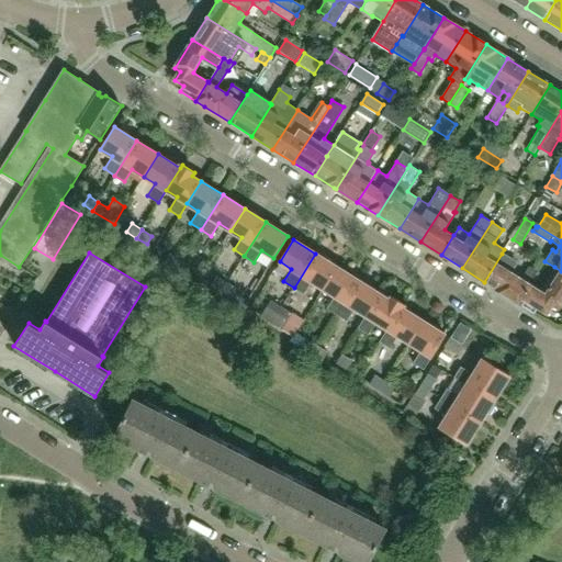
[(323,289),(337,267),(315,254),(294,288),(303,294),(312,282),(323,289)]
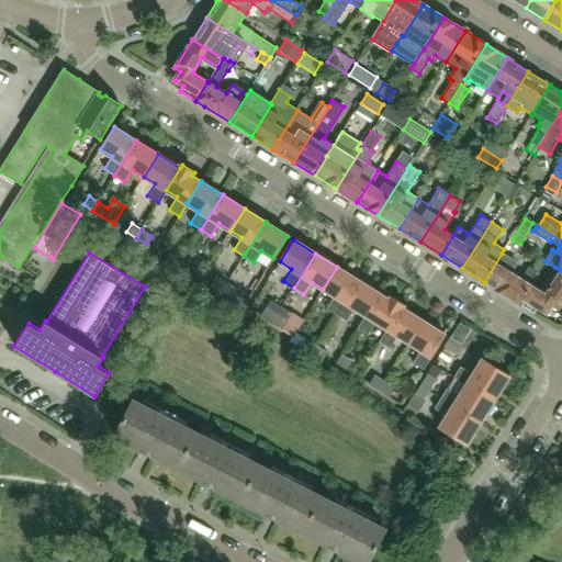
[(521,278),(510,271),(515,262),(502,254),(484,282),(518,303),(530,283),(537,271),(529,266),(521,278)]
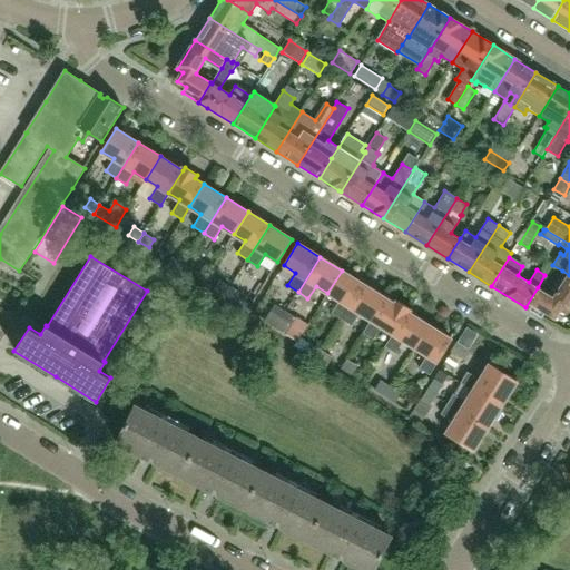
[(179,273),(185,265),(174,258),(169,266),(179,273)]
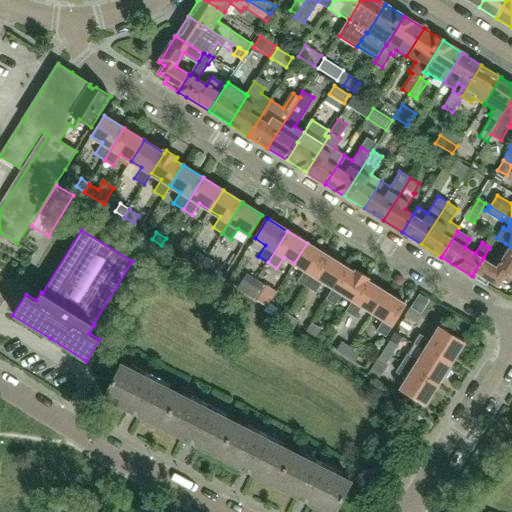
[(175,244),(166,238),(161,245),(170,251),(175,244)]
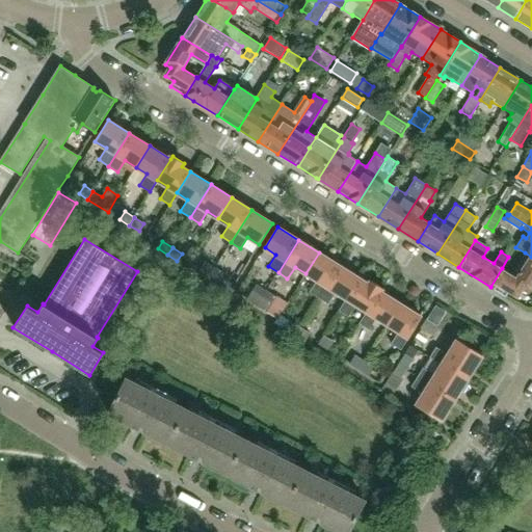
[(319,298),(340,265),(319,253),(306,273),(316,280),(309,292),(319,298)]
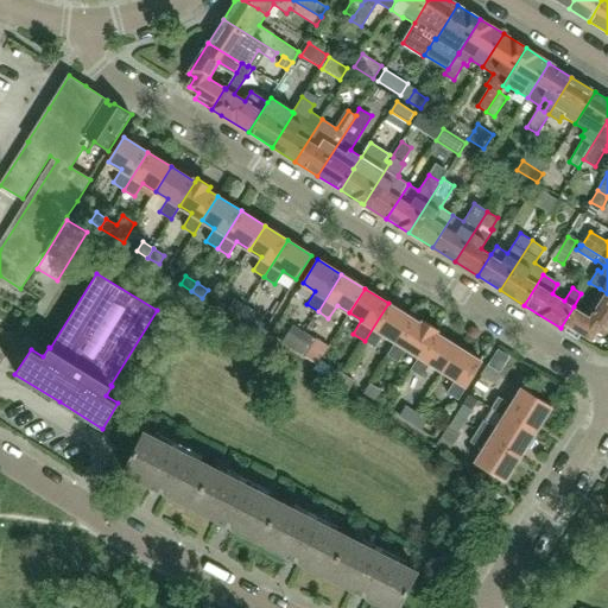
[(603,334),(607,325),(607,293),(600,289),(584,314),(574,306),(561,328),(577,339),(582,333),(591,339),(597,330),(603,334)]
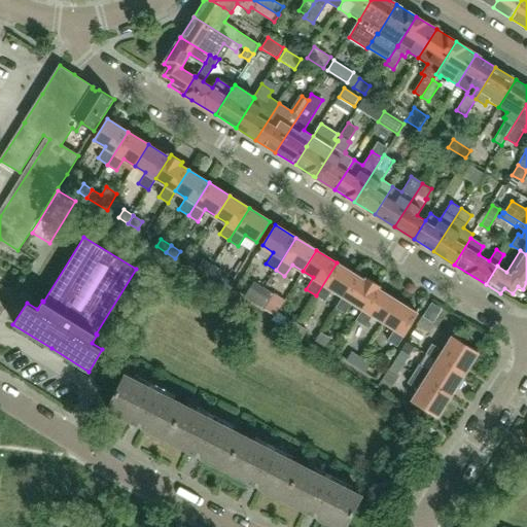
[(208,274),(213,266),(204,259),(199,268),(208,274)]
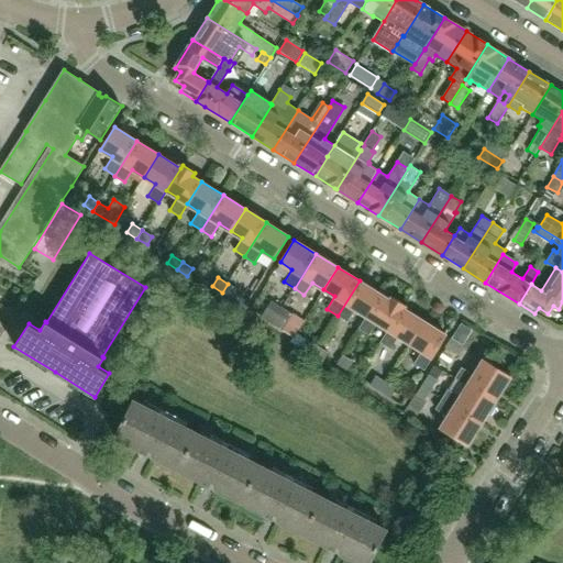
[(366,317),(381,295),(360,280),(338,316),(348,321),(355,309),(366,316),(366,317)]
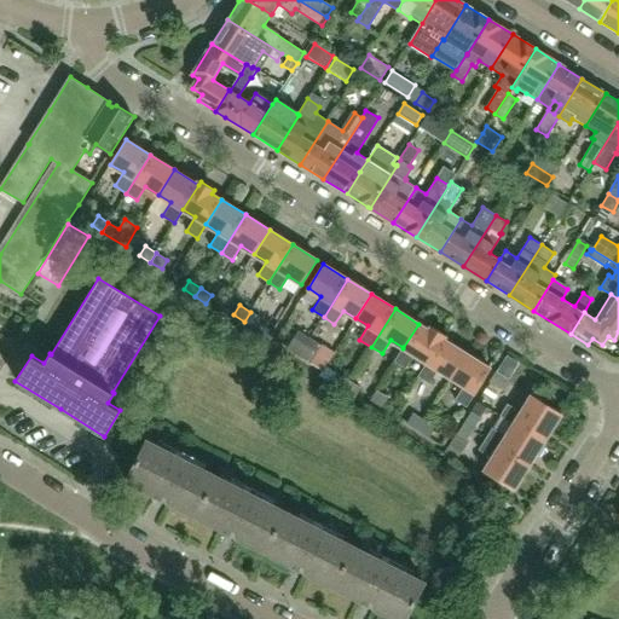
[(276,328),(250,312),(244,322),(270,337),(276,328)]
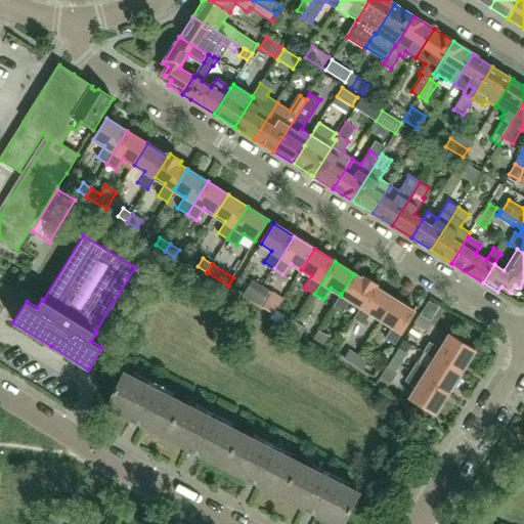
[(361,307),(375,287),(377,284),(364,276),(363,279),(354,274),(341,295),(341,294),(333,306),(344,312),(351,301),(360,307),(361,307)]
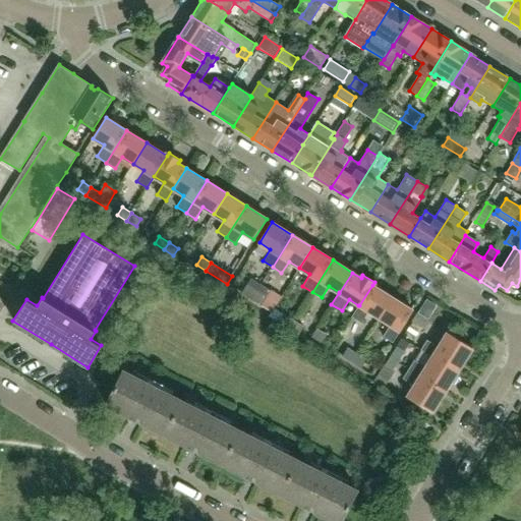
[(252,299),(262,284),(252,279),(242,294),(252,299)]
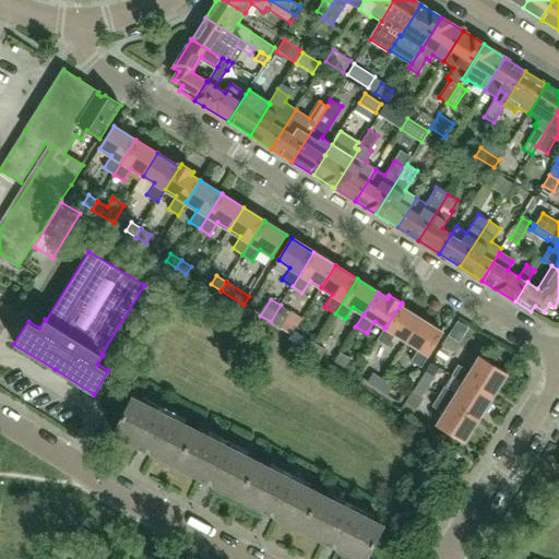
[(290,311),(281,305),(271,321),(280,328),(290,311)]
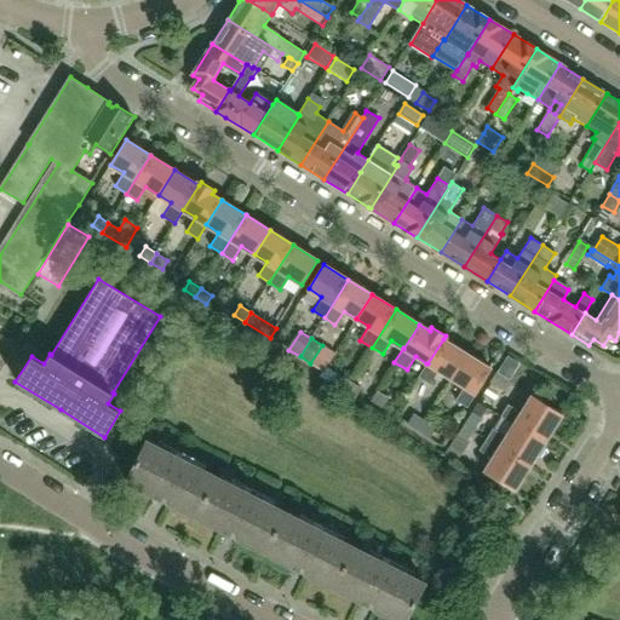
[(466,354),(443,339),(428,363),(426,363),(418,377),(430,385),(440,371),(452,379),(466,354)]
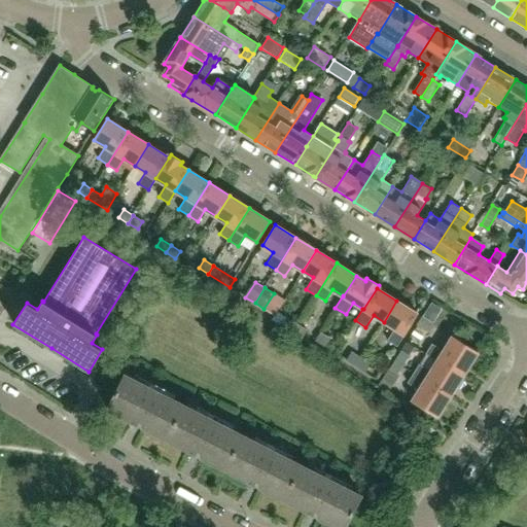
[(397,347),(418,314),(396,301),(384,322),(386,323),(382,330),(390,336),(387,340),(397,347)]
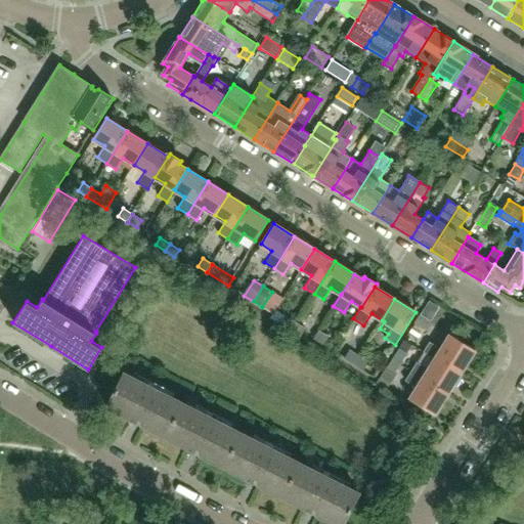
[(427,331),(432,322),(420,315),(415,322),(423,328),(427,331)]
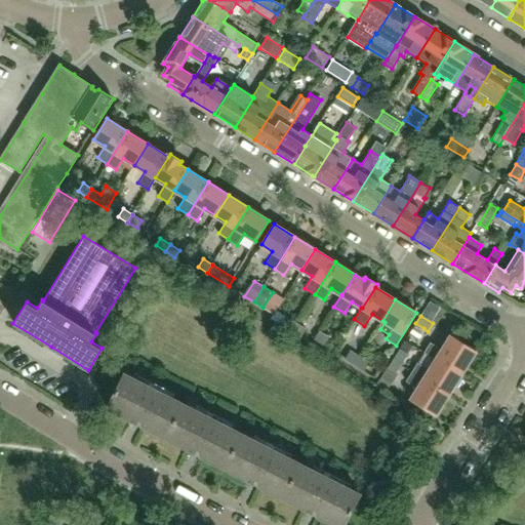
[(291,331),(296,323),(286,317),(281,325),(291,331)]
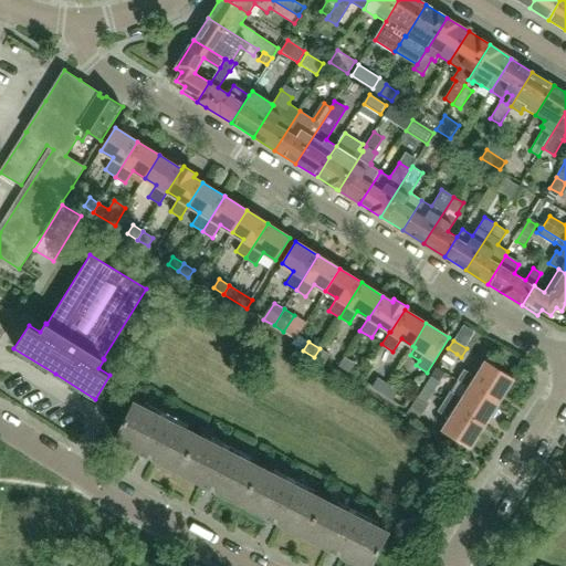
[(325,364),(331,355),(320,348),(314,357),(325,364)]
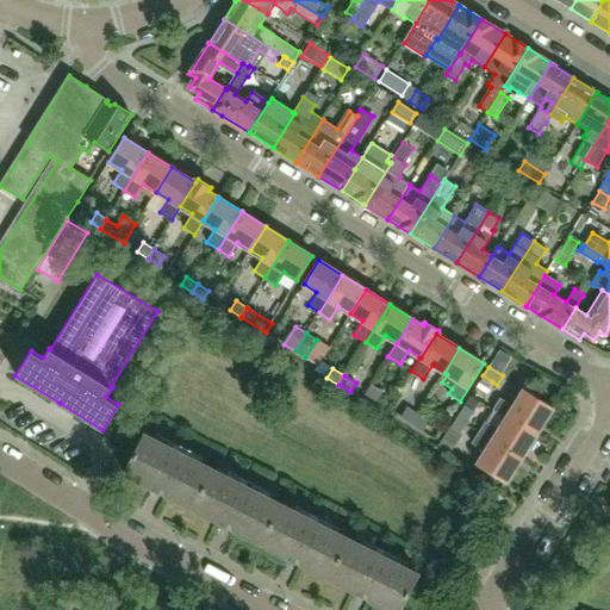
[(377,402),(383,392),(372,385),(366,394),(377,402)]
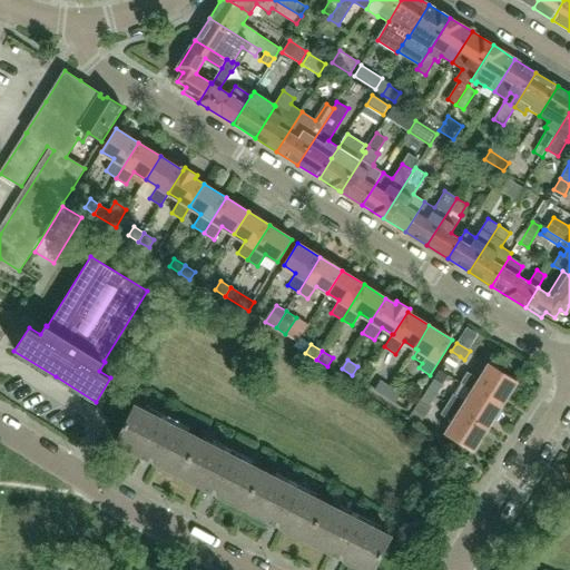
[(502,404),(517,381),(489,364),(480,380),(468,372),(462,380),(502,404)]
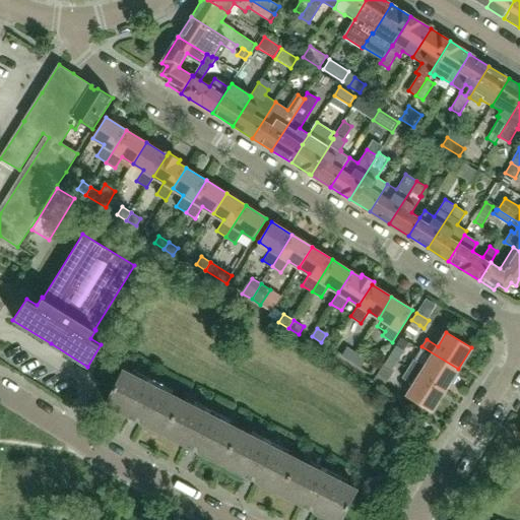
[(404,350),(410,339),(402,334),(400,337),(401,337),(396,345),(404,350)]
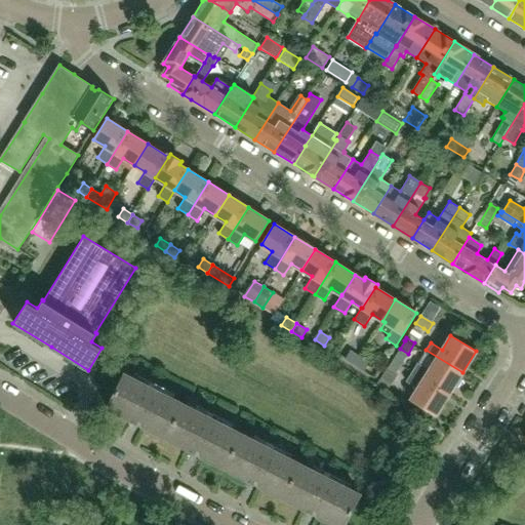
[(400,349),(393,359),(401,364),(408,354),(400,349)]
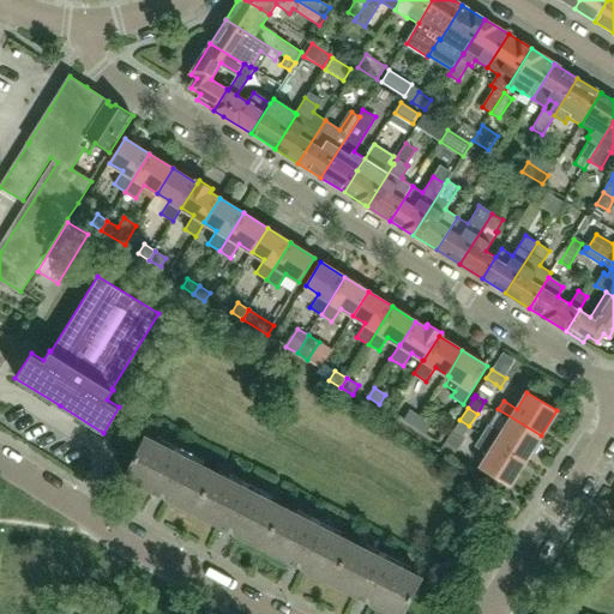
[(525,461),(541,435),(498,409),(497,413),(509,421),(501,432),(489,425),(482,434),(525,461)]
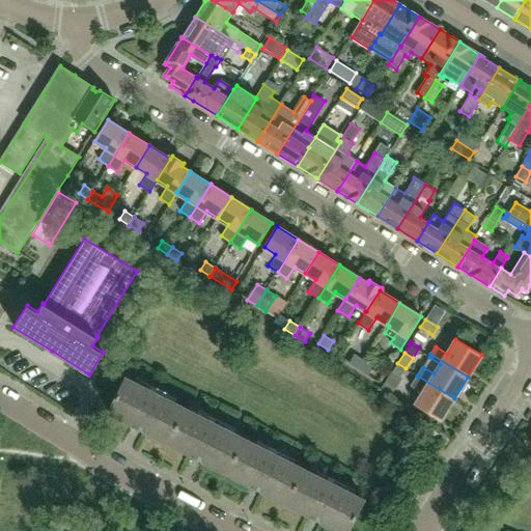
[(359,369),(364,361),(355,355),(350,363),(359,369)]
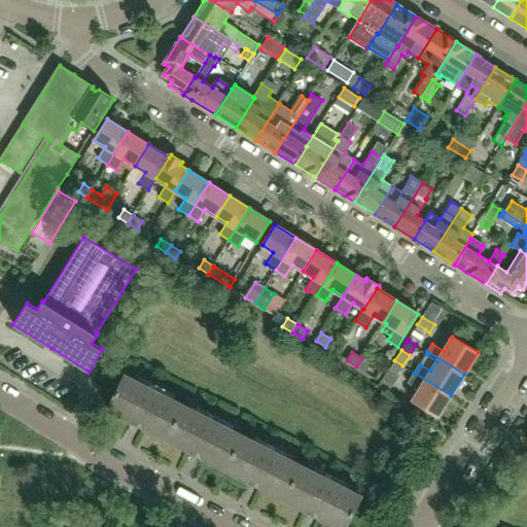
[(365,373),(371,364),(361,358),(356,366),(365,373)]
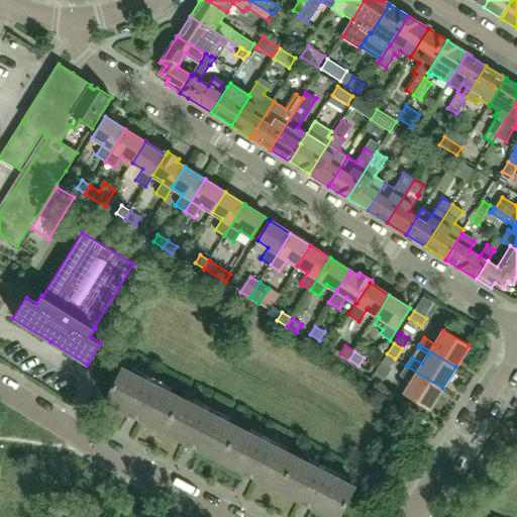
[(387,353),(382,363),(389,368),(395,358),(387,353)]
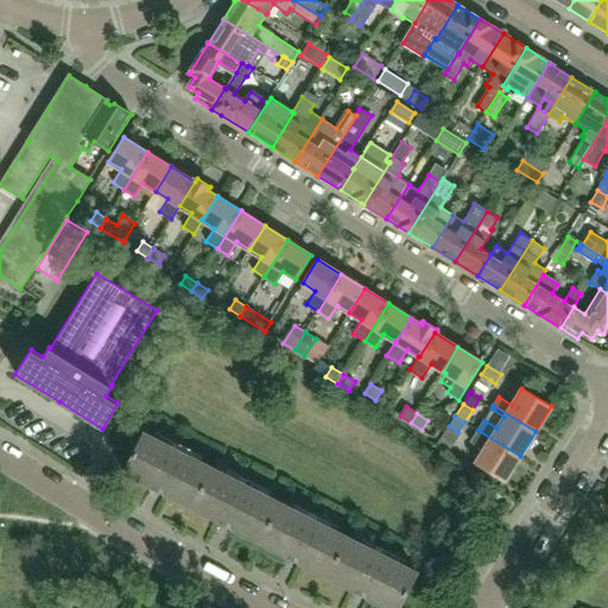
[(457,432),(449,426),(448,428),(448,426),(437,443),(449,451),(460,434),(457,432)]
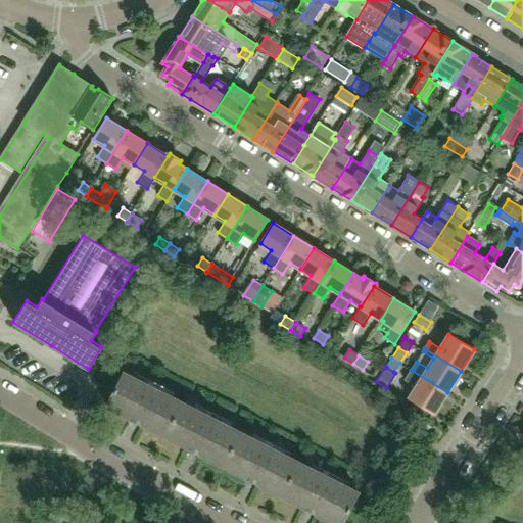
[(433,415),(447,392),(411,370),(405,380),(416,387),(409,398),(433,415)]
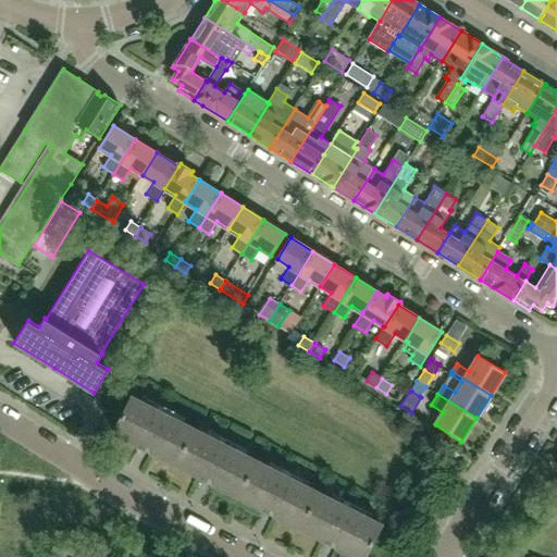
[(177,465),(195,429),(133,397),(114,433),(145,448),(177,465)]
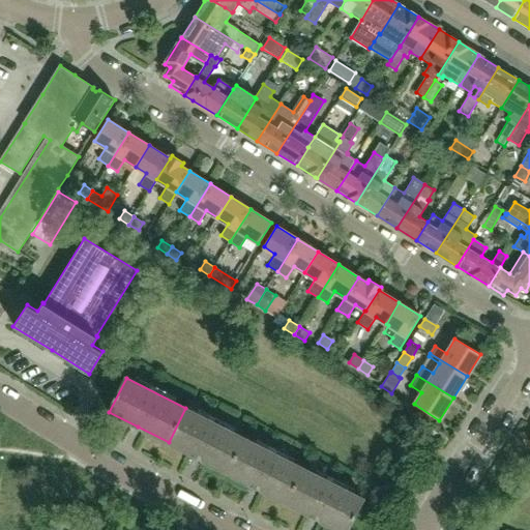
[(228,472),(244,438),(185,408),(169,442),(196,457),(228,472)]
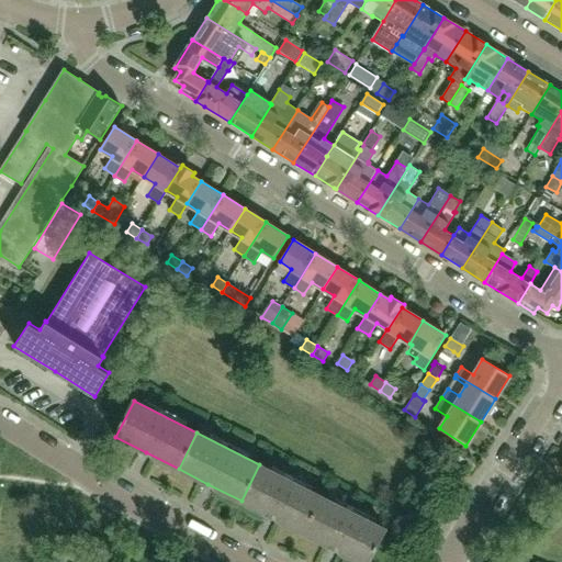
[(304,532),(322,496),(259,464),(242,501),(271,516),(304,532)]
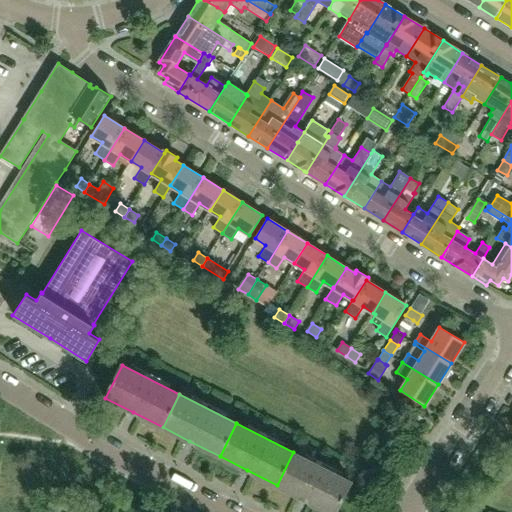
[(335,511),(351,482),(322,467),(293,452),(277,485),(305,500),(329,511),(335,511)]
